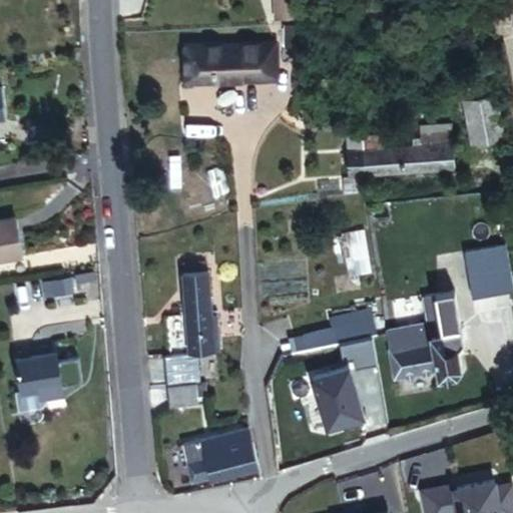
[(315,20),(315,5),(293,7),(294,21),(315,20)]
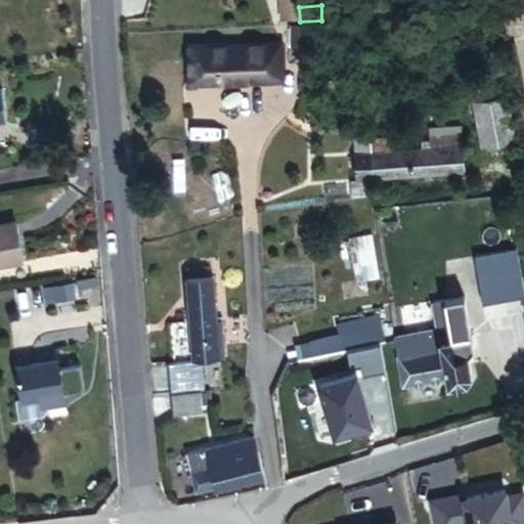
[(307,44),(305,26),(289,28),(291,46),(307,44)]
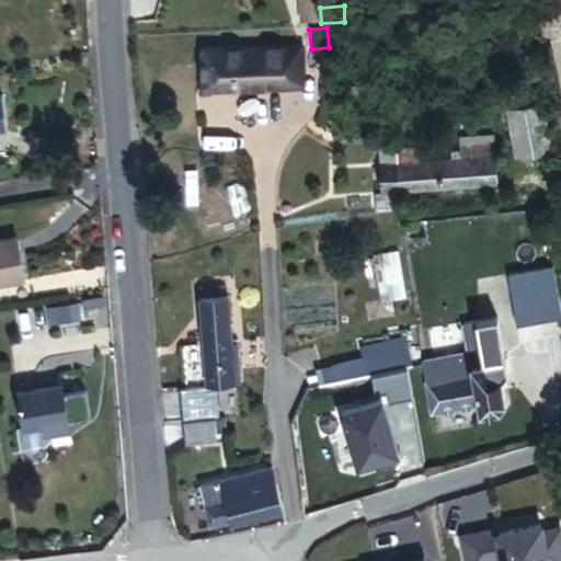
[(220,68),(222,106),(320,103),(318,64),(220,68)]
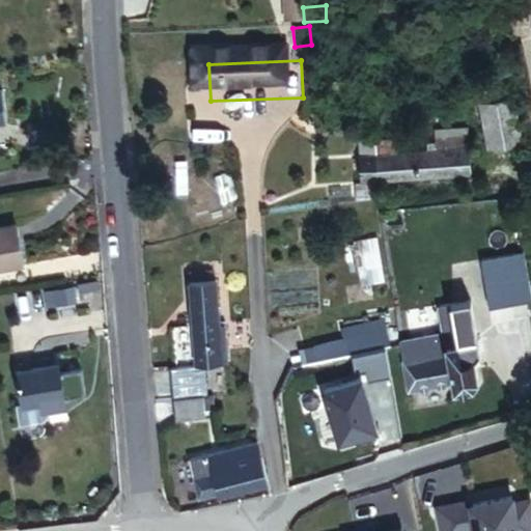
[(481,102),(484,149),(520,147),(518,100),(481,102)]
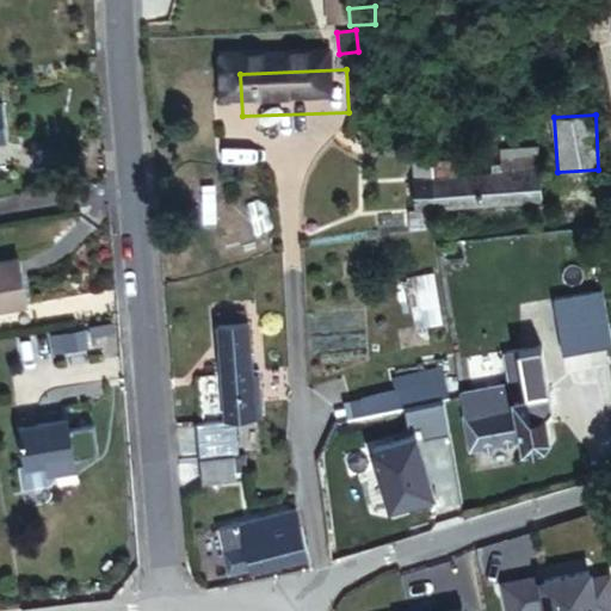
[(445,186),(446,220),(565,217),(563,185),(470,187),(470,168),(445,168),(445,186)]
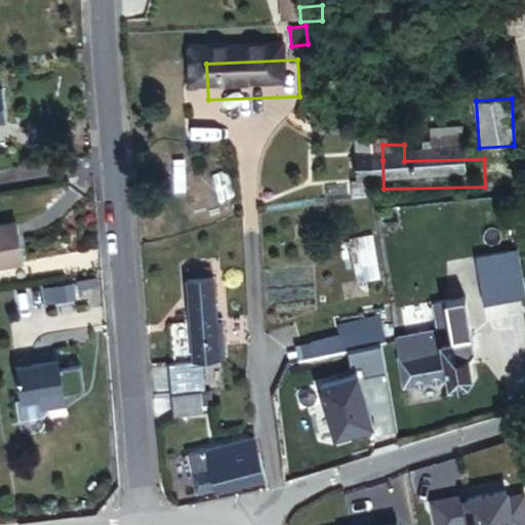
[(384,189),(382,160),(376,160),(368,160),(369,190),(384,189)]
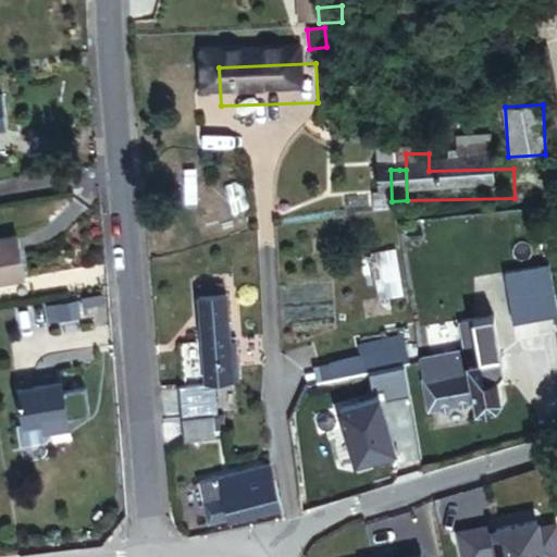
[(0,235),(0,283),(31,279),(22,232),(0,235)]
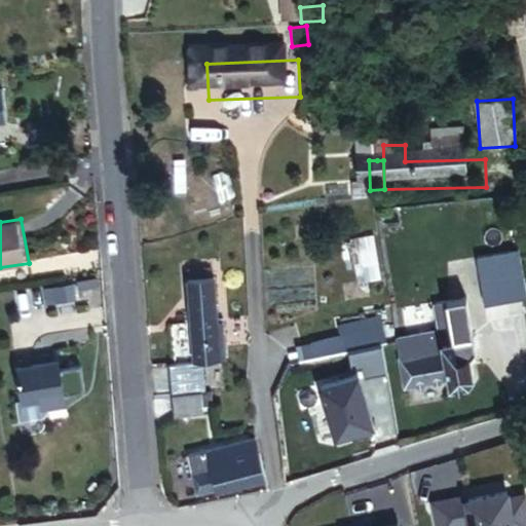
[(348,239),(360,283),(381,277),(370,234),(348,239)]
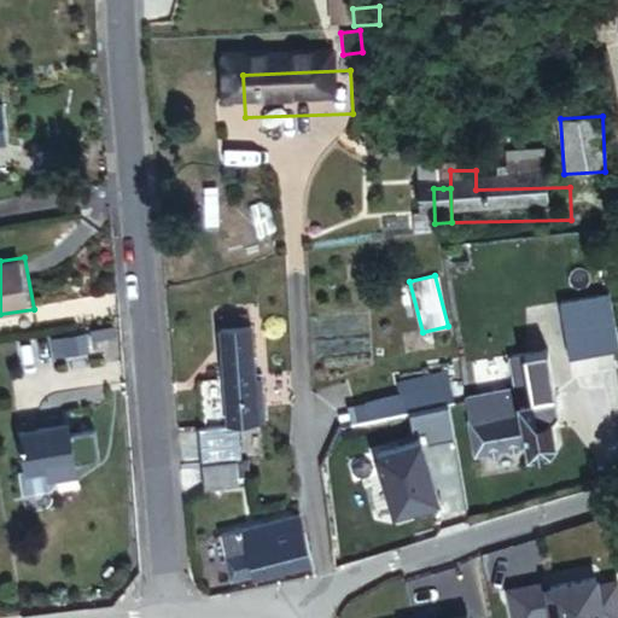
[(289,454),(284,406),(272,407),(266,350),(251,351),(249,334),(238,337),(252,459),(257,458),(289,454)]
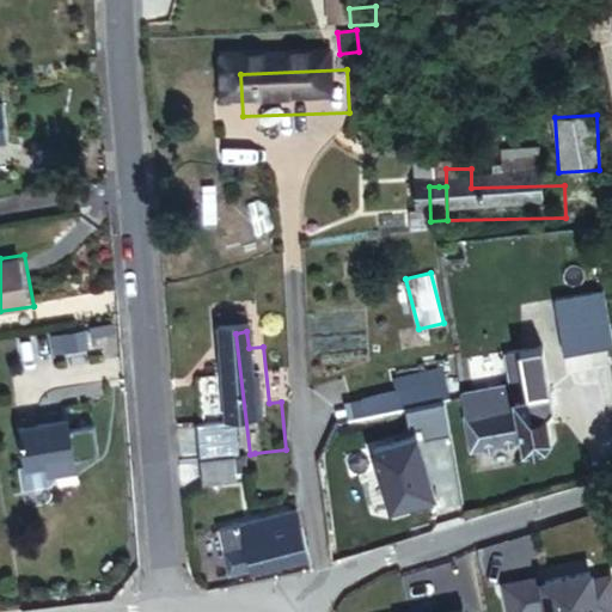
[(534,408),(487,415),(495,470),(544,463),(546,476),(587,470),(585,448),(600,447),(588,366),(549,371),(555,411),(536,415),(534,408)]
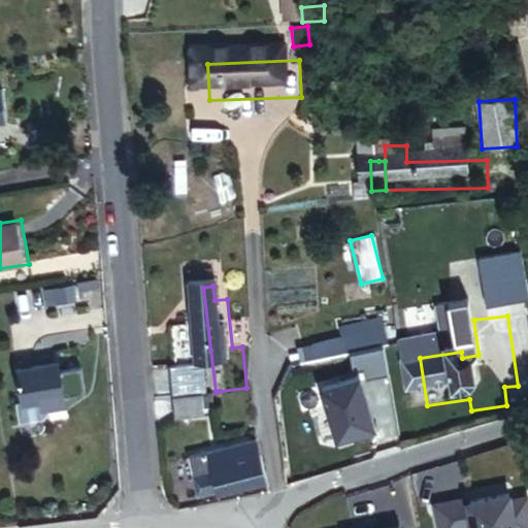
[(320,356),(322,372),(420,358),(416,328),(373,334),(375,348),(320,356)]
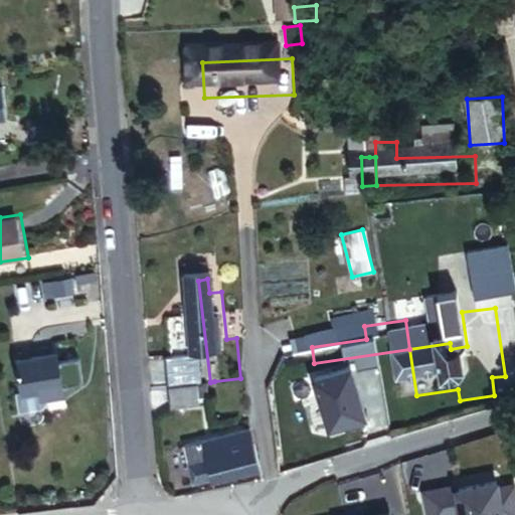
[(67,360),(27,368),(34,403),(58,399),(60,410),(76,407),(67,360)]
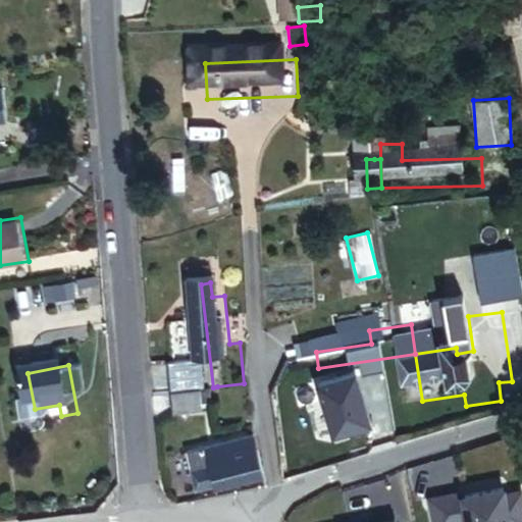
[(223,439),(217,386),(213,387),(190,389),(196,442),(223,439)]
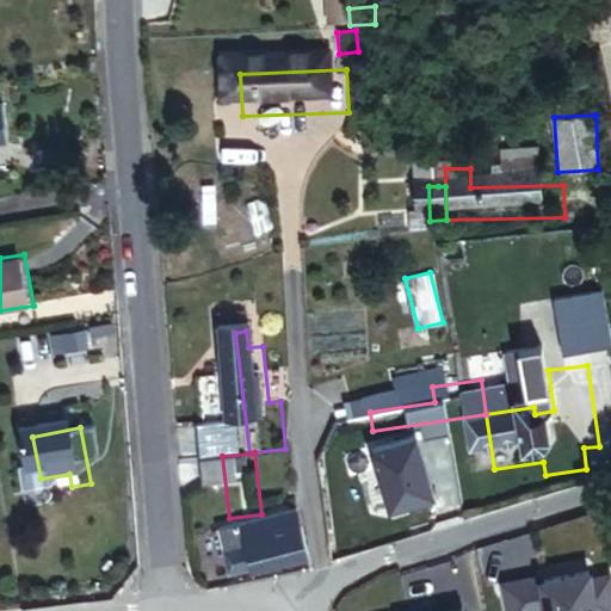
[(331,565),(325,518),(241,529),(248,575),(331,565)]
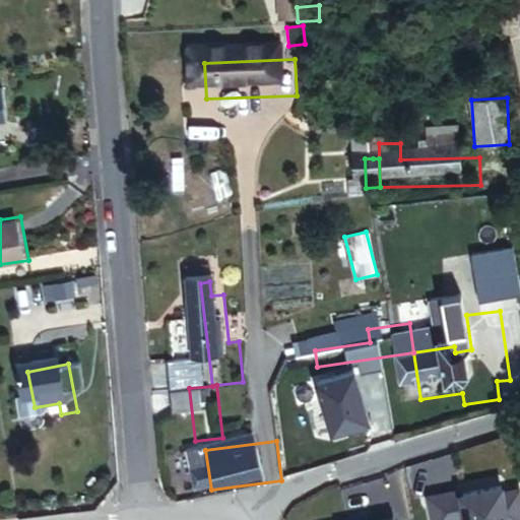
[(519,519),(519,481),(426,498),(429,519),(519,519)]
